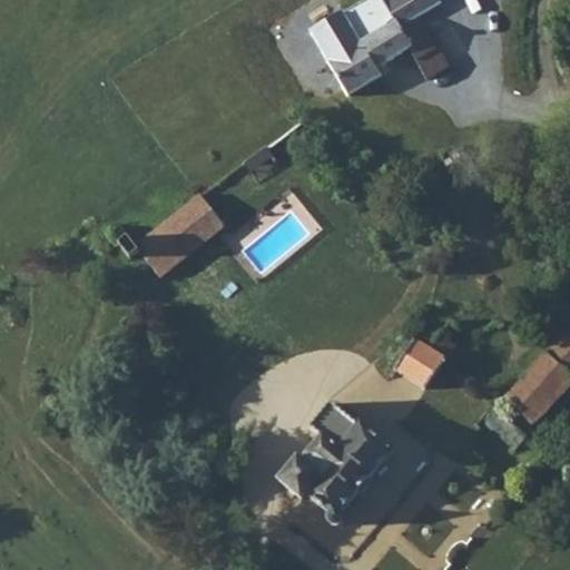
[(314,46),(338,85),(344,96),(380,75),(377,71),(409,52),(424,79),(444,67),(433,47),(430,49),(413,19),(436,6),(432,0),(383,0),(384,2),(314,46)]
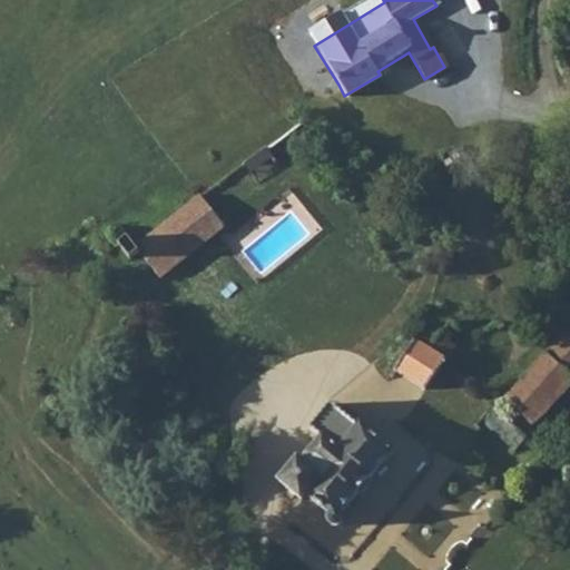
[(262,145),(239,161),(253,180),(275,164),(262,145)]
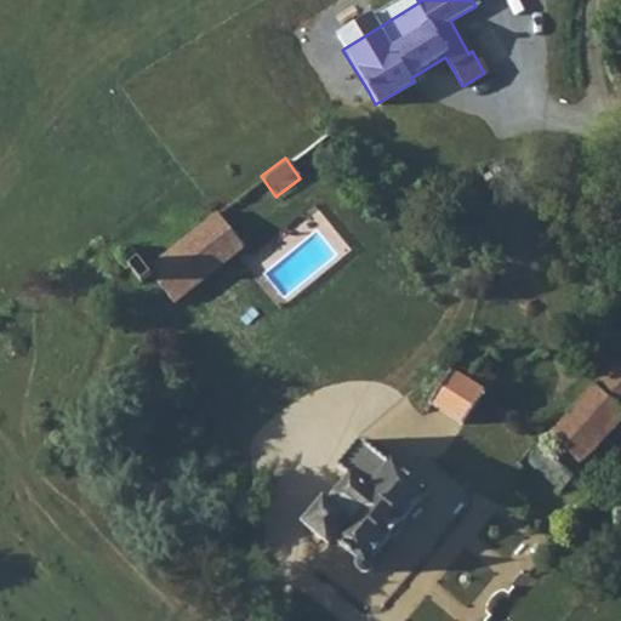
[(129,249),(117,257),(138,285),(149,275),(171,303),(241,246),(215,212),(144,267),(129,249)]
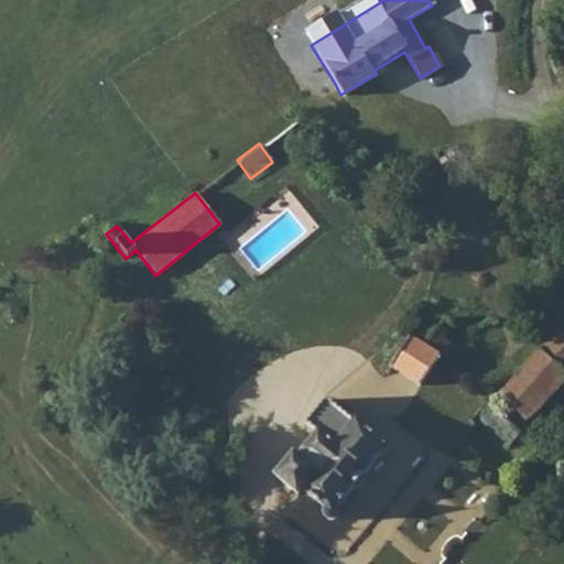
[(409,337),(389,365),(419,384),(457,327),(442,317),(422,346),(409,337)]
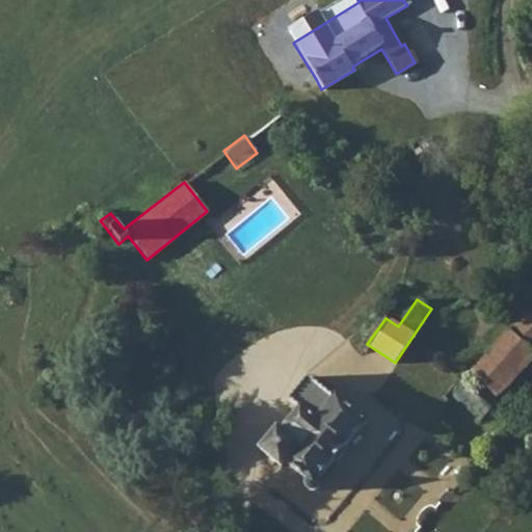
[(458,366),(453,374),(488,402),(531,348),(531,314),(524,308),(469,374),(458,366)]
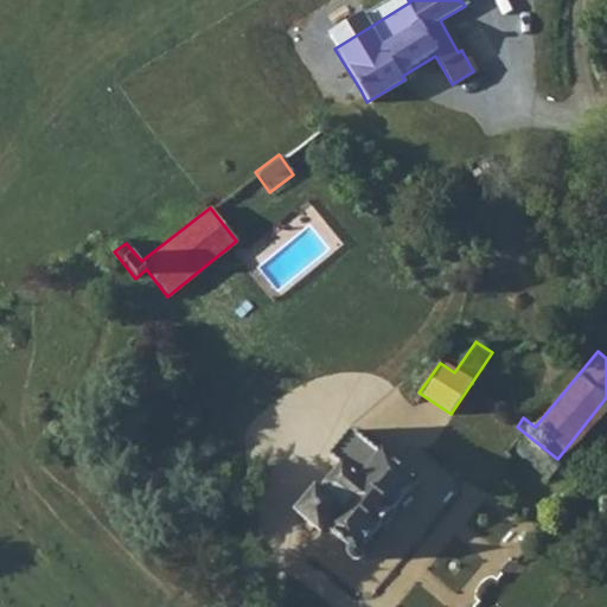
[(311,491),(292,512),(317,534),(323,526),(345,545),(343,550),(343,555),(345,558),(349,562),(355,563),(360,562),(363,558),(364,554),(364,547),(415,485),(376,454),(378,451),(349,427),(326,454),(339,462),(314,492),(311,491)]
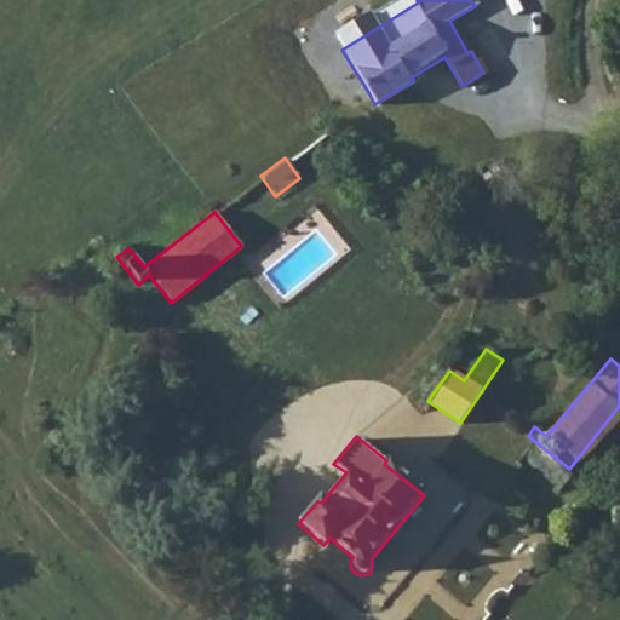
[(569,469),(528,436),(514,453),(555,487),(569,469)]
